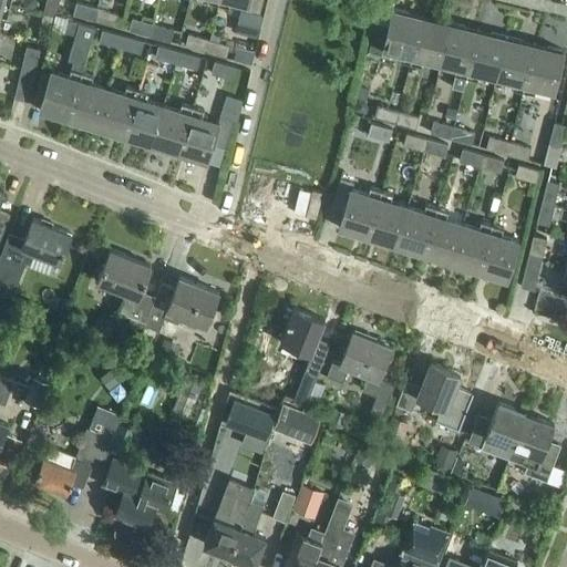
[(47,0),(43,13),(55,17),(59,0),(47,0)]
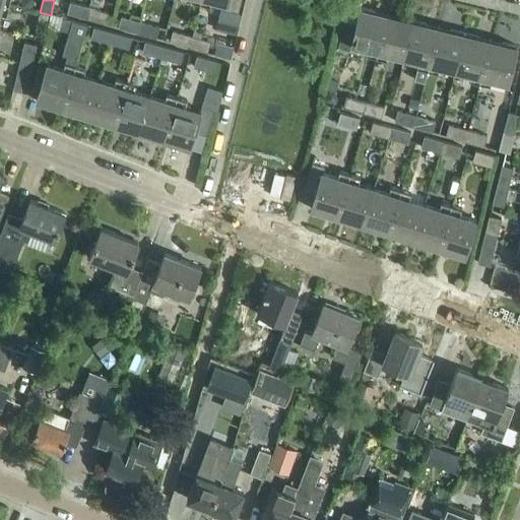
[(200,0),(200,4),(210,7),(211,0),(214,0),(228,3),(226,9),(239,12),(241,0),(200,0)]
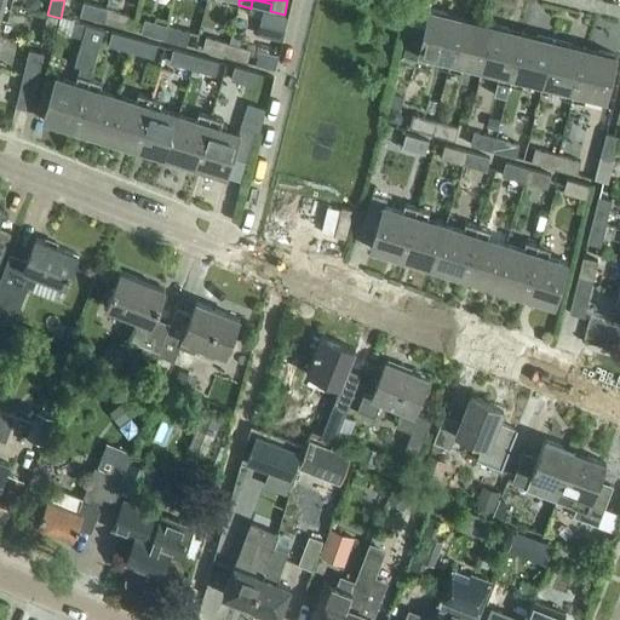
[(80,16),(103,22),(107,10),(84,3),(80,16)]
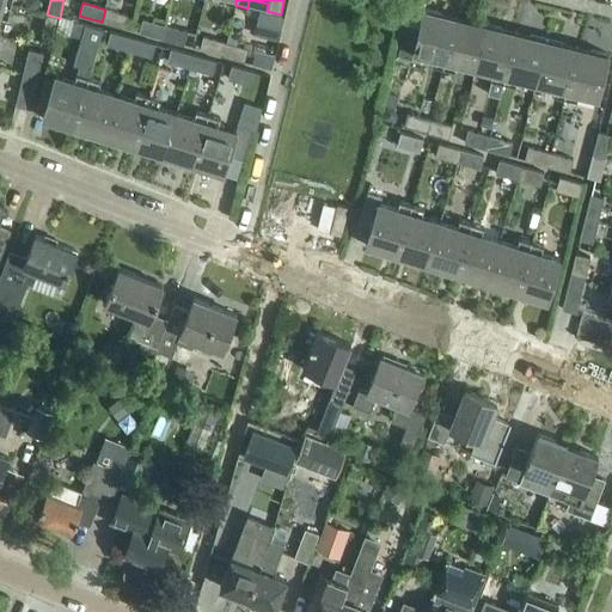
[(0,4),(0,17),(7,19),(11,7),(0,4)]
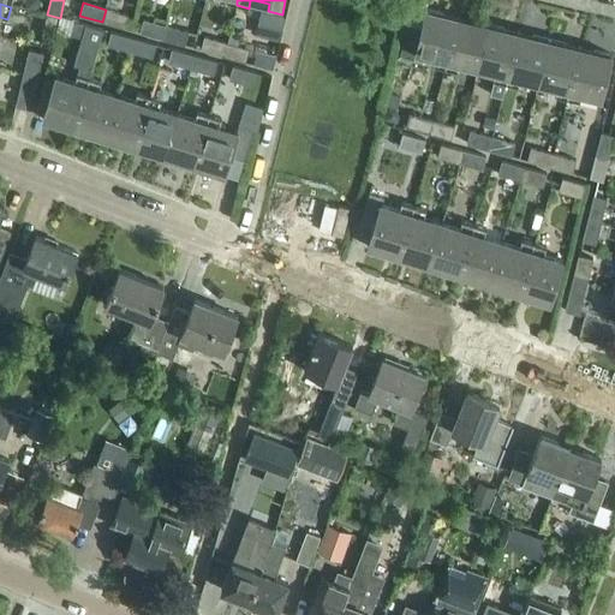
[(106,10),(102,22),(124,29),(127,16),(106,10)]
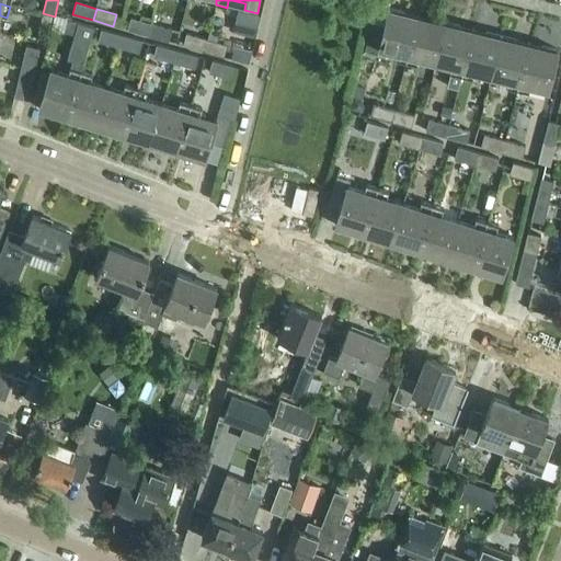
[(395,60),(405,63),(418,15),(389,9),(385,25),(371,22),(365,52),(378,55),(380,48),(397,52),(395,60)]
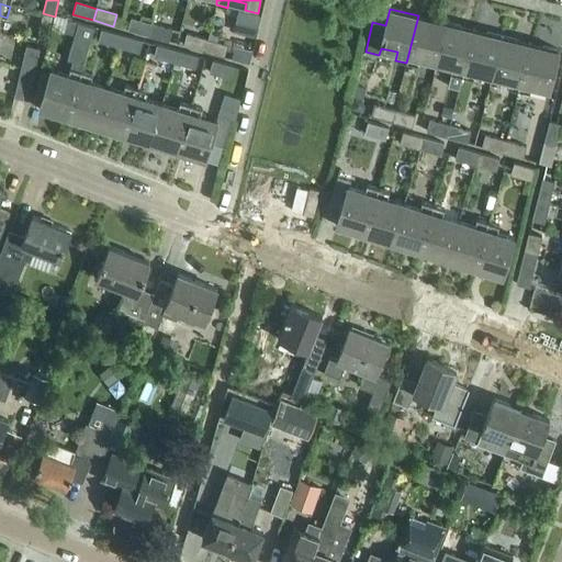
[(239,12),(234,33),(255,37),(260,17),(239,12)]
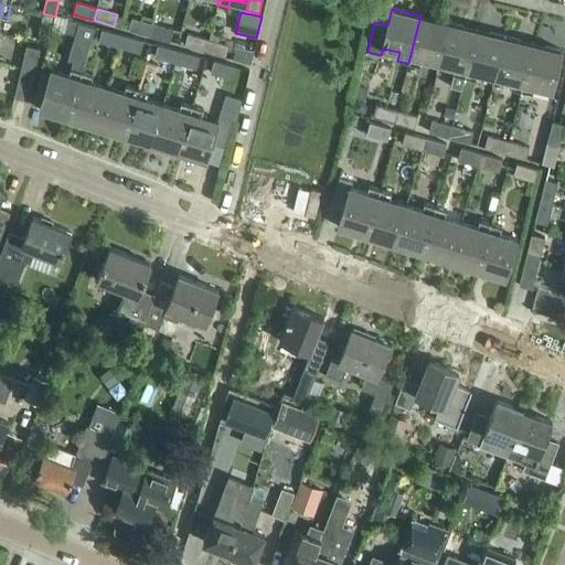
[(55,17),(43,13),(38,34),(50,38),(55,17)]
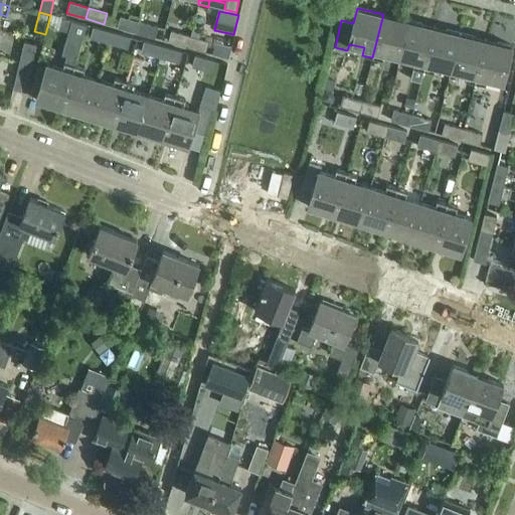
[(384,52),(400,56),(408,20),(383,14),(372,57),(382,60),(384,52)]
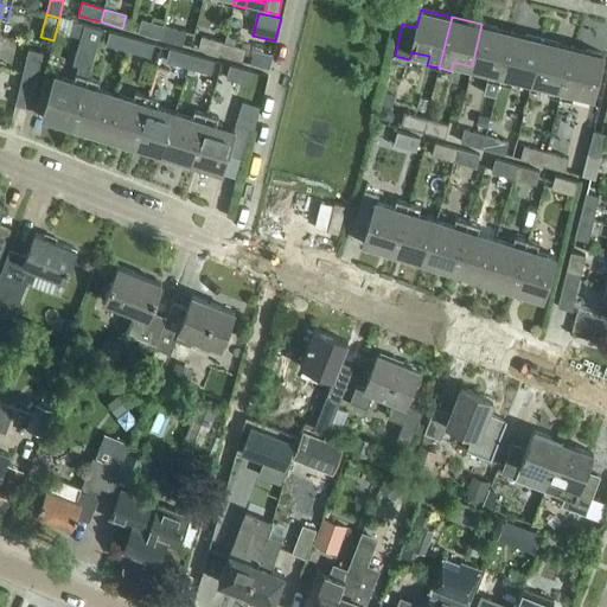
[(134,31),(158,38),(161,25),(138,18),(134,31)]
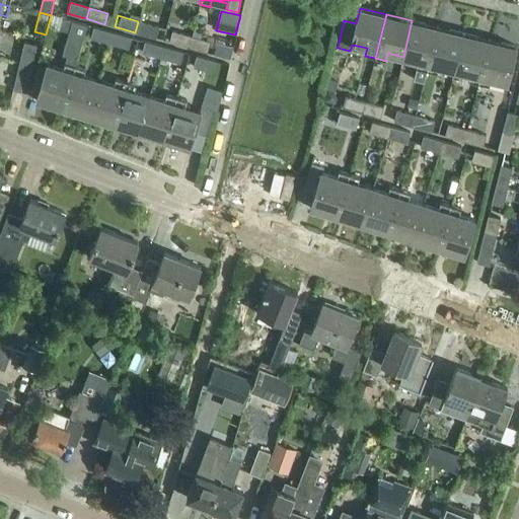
[(62,109),(75,66),(87,25),(61,18),(58,29),(69,32),(62,55),(67,57),(63,70),(47,65),(35,101),(62,109)]
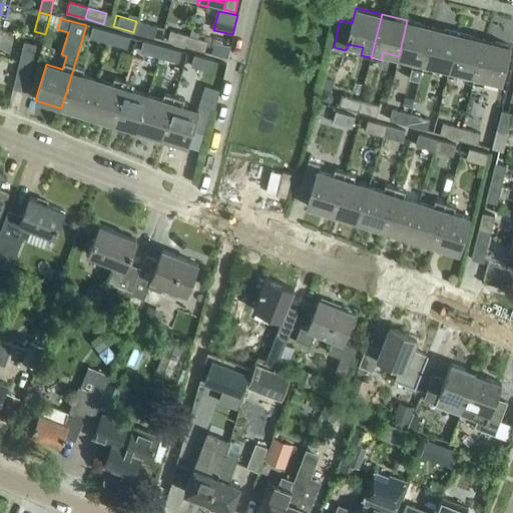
[(412,67),(422,70),(433,27),(407,20),(399,56),(414,60),(412,67)]
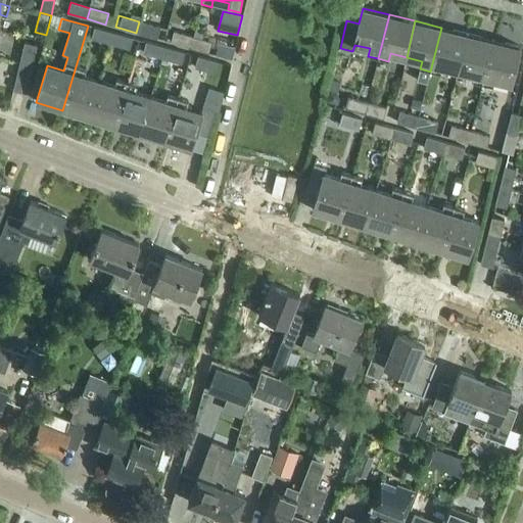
[(139,21),(136,33),(157,39),(160,28),(139,21)]
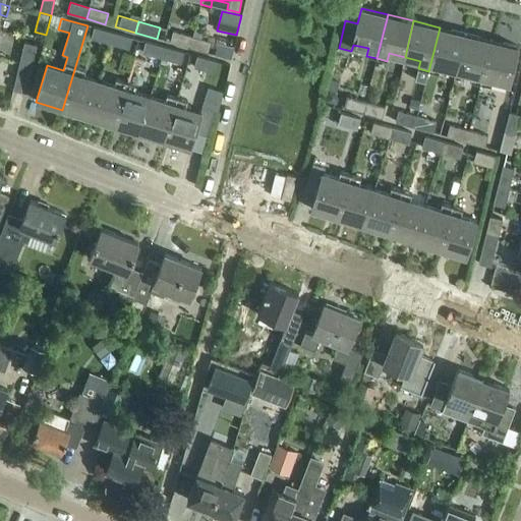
[(196,25),(194,33),(203,36),(205,27),(196,25)]
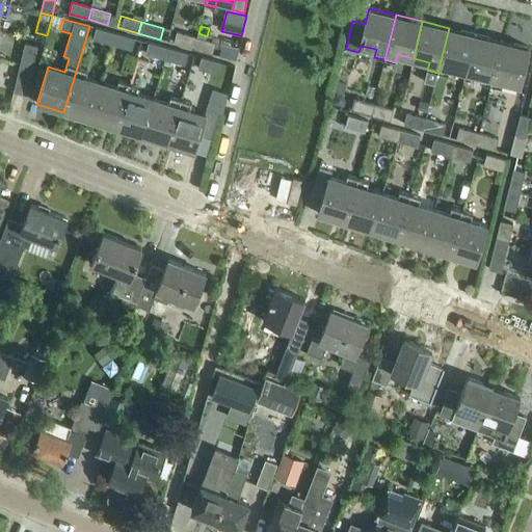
[(92,40),(112,45),(115,33),(96,28),(92,40)]
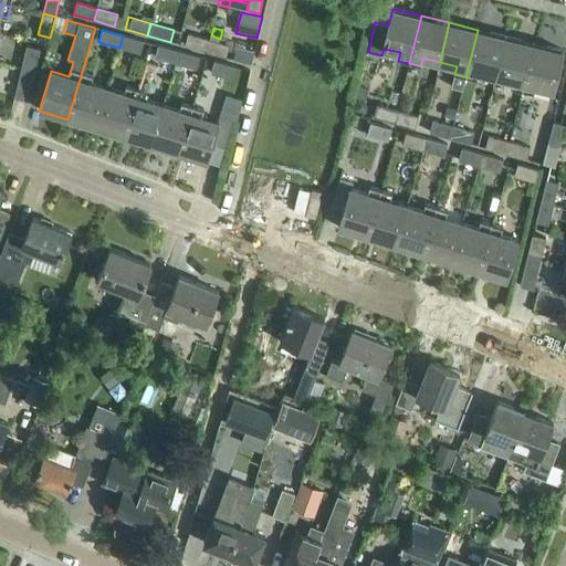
[(479,72),(495,76),(505,37),(478,30),(465,77),(477,80),(479,72)]
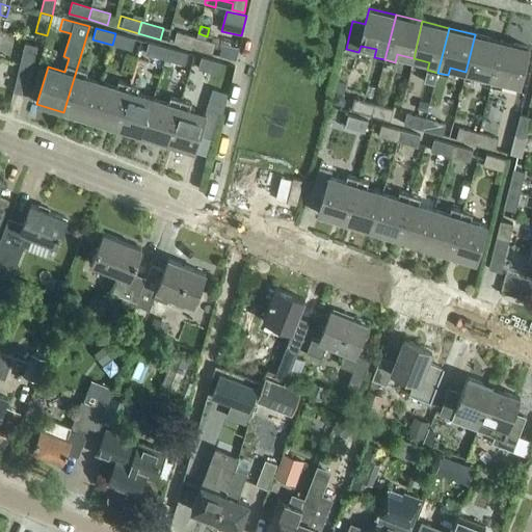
[(174,43),(193,49),(196,37),(177,32),(174,43)]
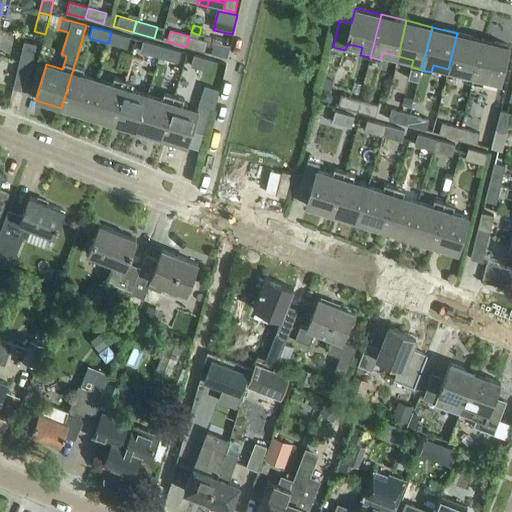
[(111,32),(108,43),(127,48),(130,37),(111,32)]
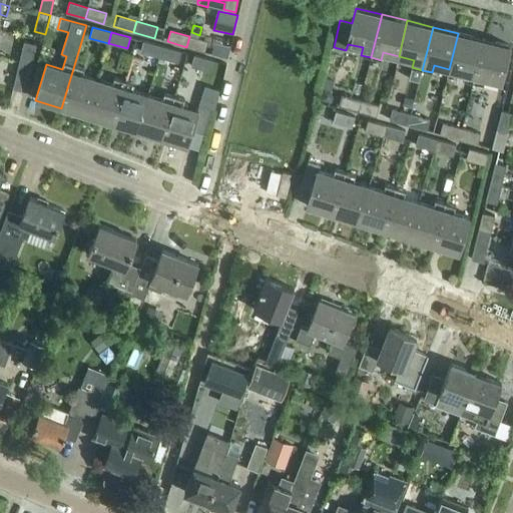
[(463,80),(473,82),(484,39),(458,33),(449,69),(465,73),(463,80)]
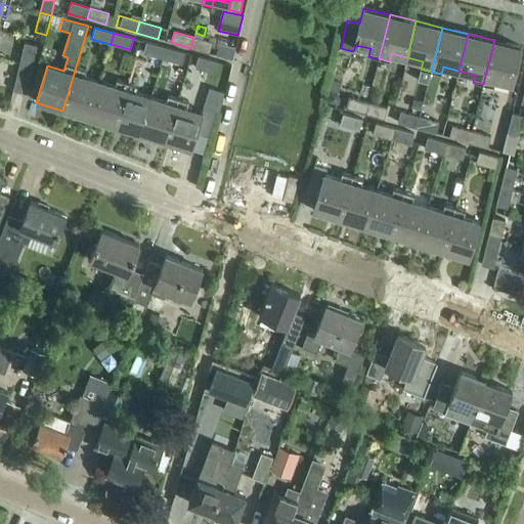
[(193,37),(190,48),(209,53),(212,42),(193,37)]
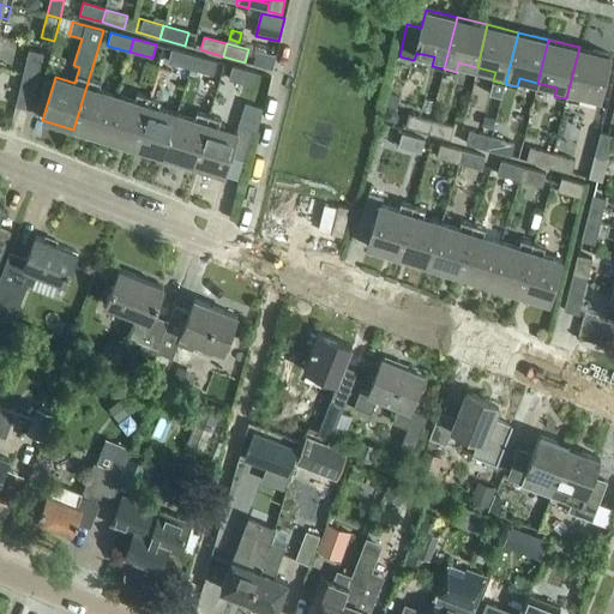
[(579,47),(566,98),(578,102),(581,92),(600,97),(611,55),(579,47)]
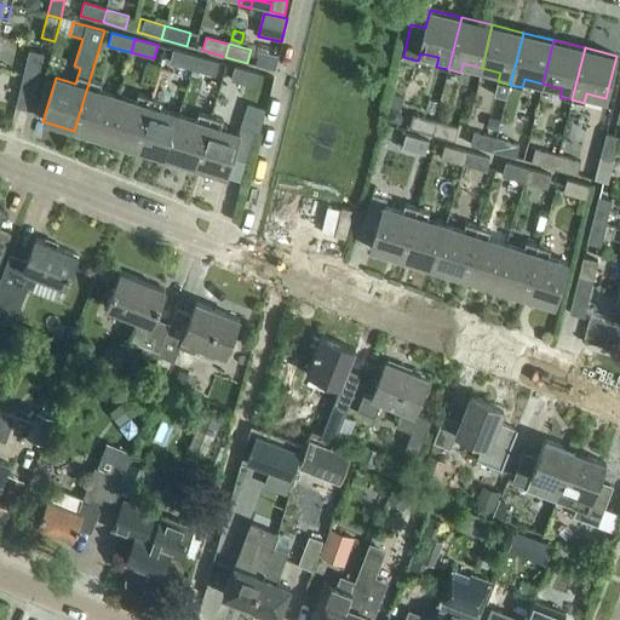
[(170,63),(193,69),(196,56),(173,50),(170,63)]
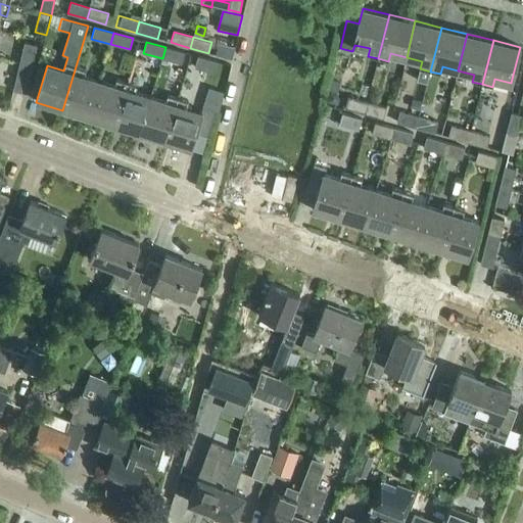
[(25,43),(20,59),(33,62),(37,46),(25,43)]
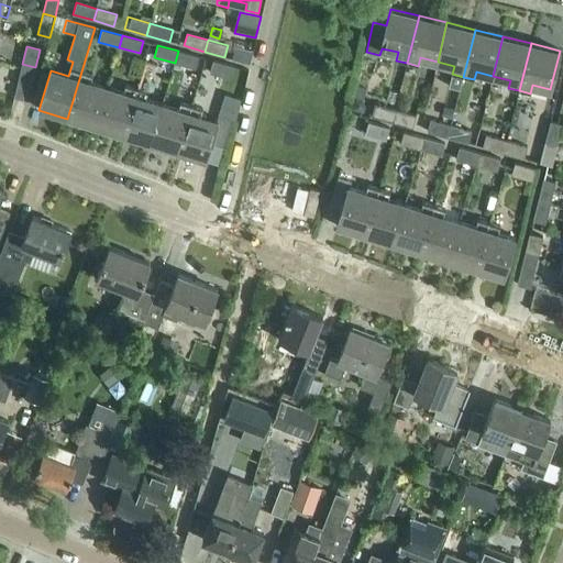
[(178,51),(175,63),(195,69),(198,57),(178,51)]
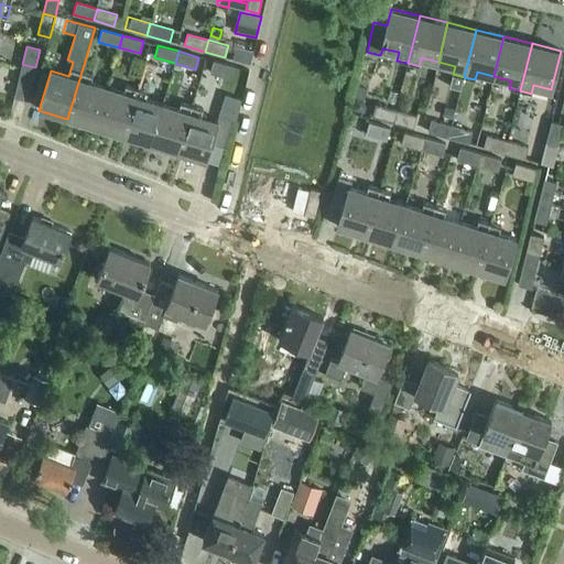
[(210,73),(230,79),(234,67),(214,61),(210,73)]
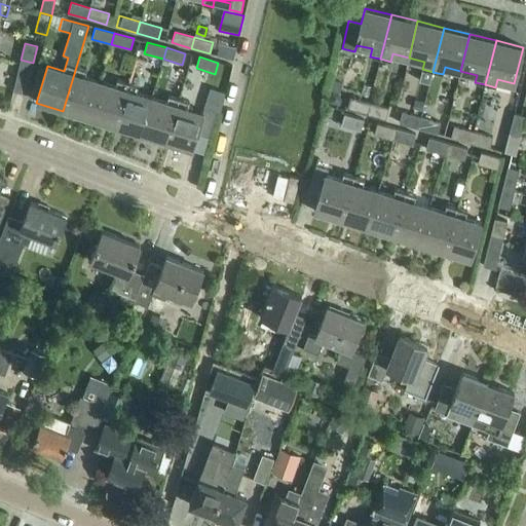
[(33,63),(21,60),(13,90),(26,94),(33,63)]
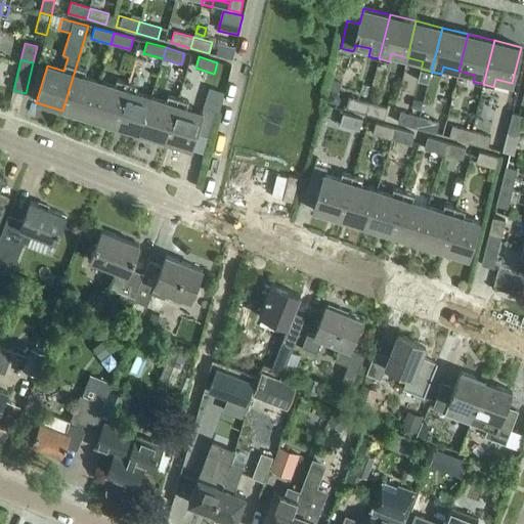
[(62,111),(88,118),(99,82),(84,77),(86,70),(76,67),(62,111)]
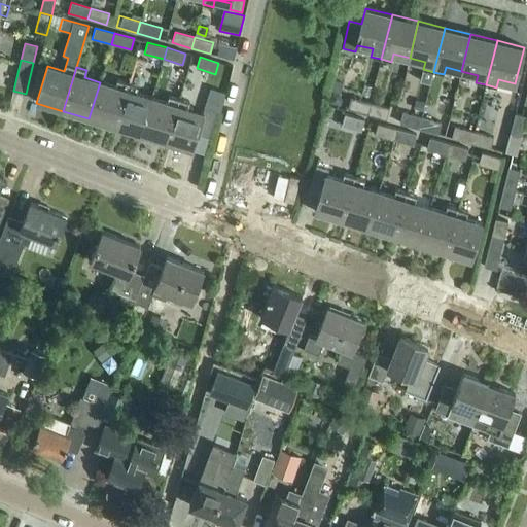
[(89,118),(114,127),(128,82),(117,79),(115,88),(100,82),(89,118)]
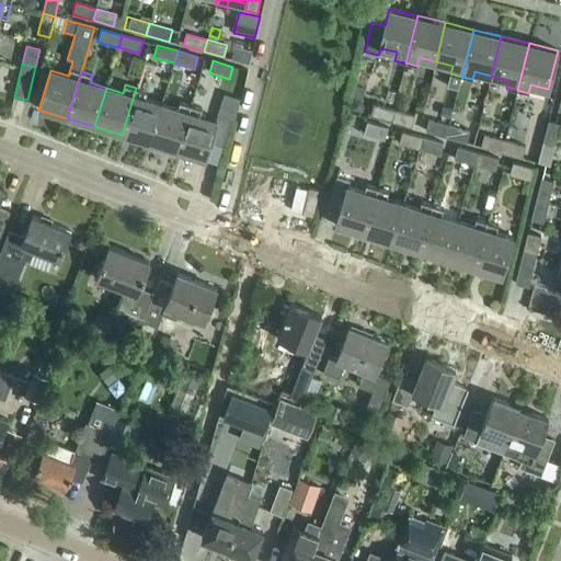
[(122,135),(149,144),(161,105),(145,100),(147,92),(136,88),(122,135)]
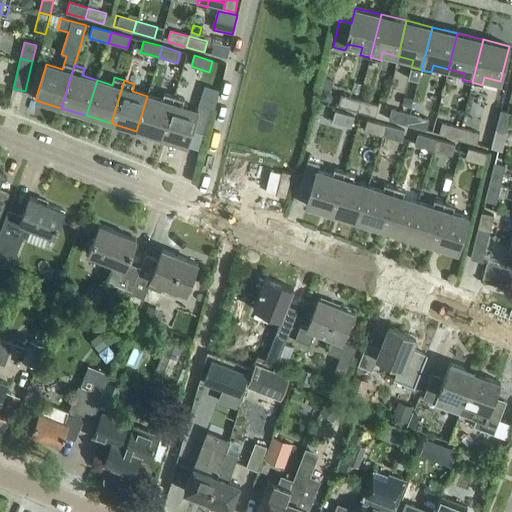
[(334,100),(331,95),(333,84),(326,83),(321,103),(332,105),(334,100)]
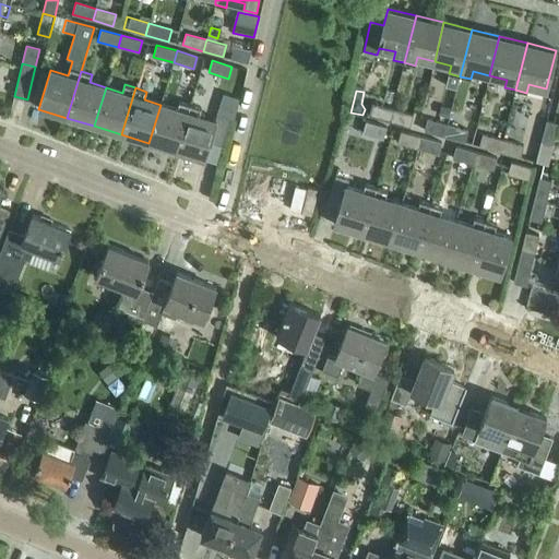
[(149,143),(176,151),(190,105),(179,102),(177,109),(161,105),(149,143)]
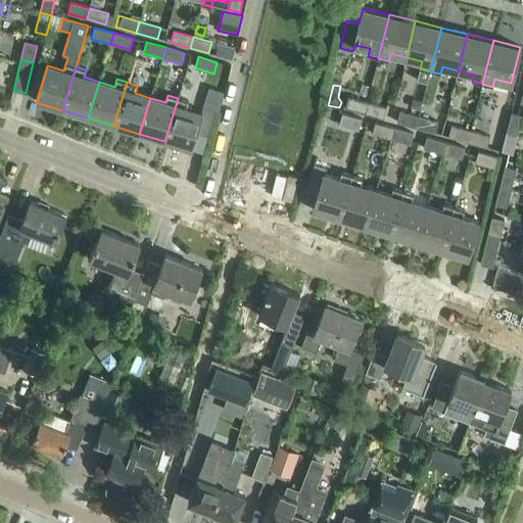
[(345,108),(365,113),(368,102),(348,97),(345,108)]
